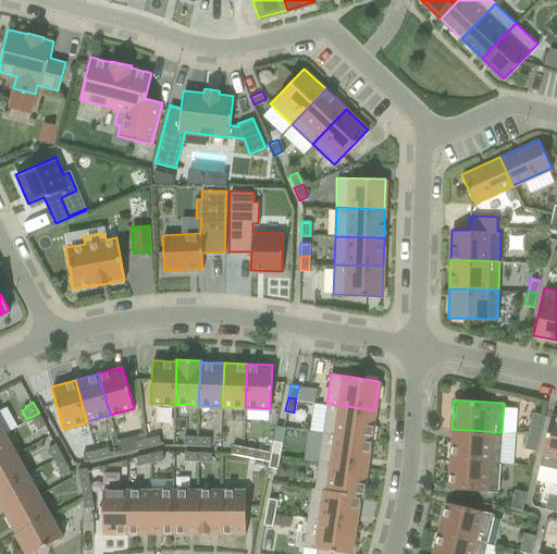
[(326,403),(322,432),(371,439),(374,410),(326,403)]
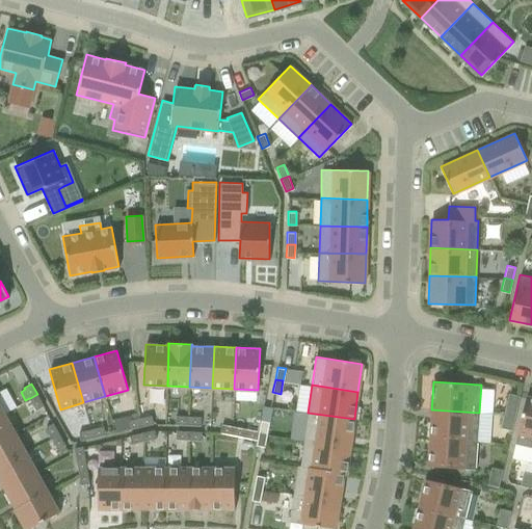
[(515,413),(520,395),(508,393),(505,410),(515,413)]
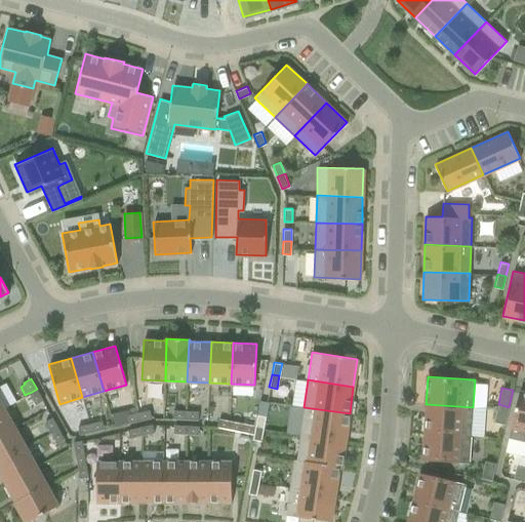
[(37,389),(30,393),(35,404),(43,400),(37,389)]
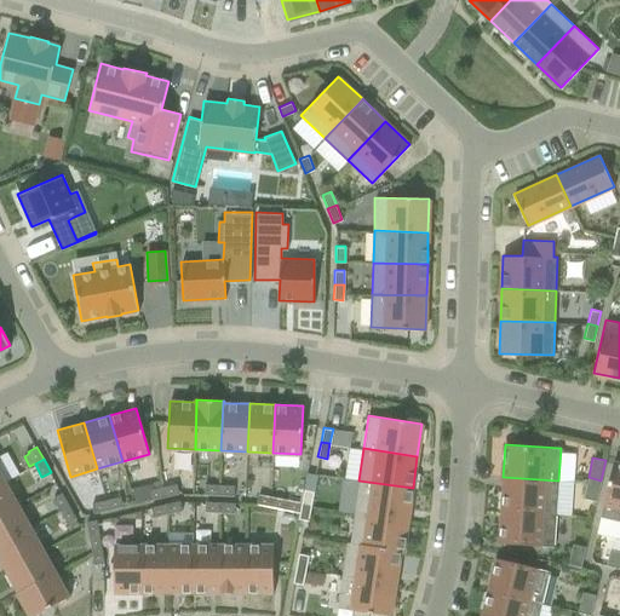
[(619,520),(619,464),(613,462),(601,516),(619,520)]
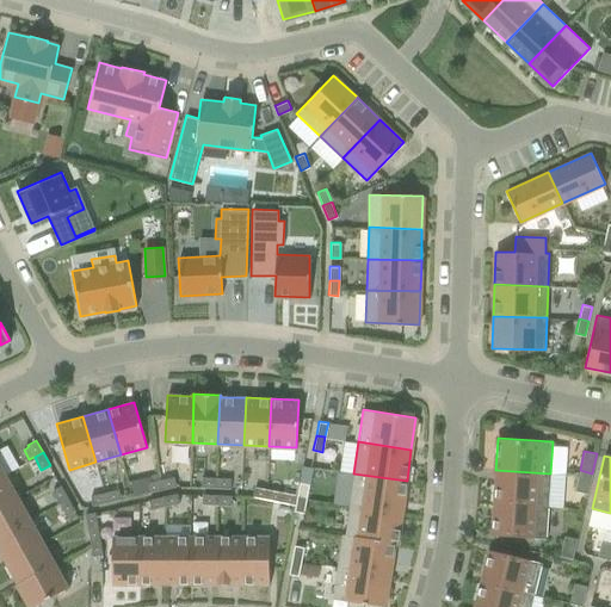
[(548,506),(550,474),(495,470),(495,471),(497,471),(494,502),(548,506)]
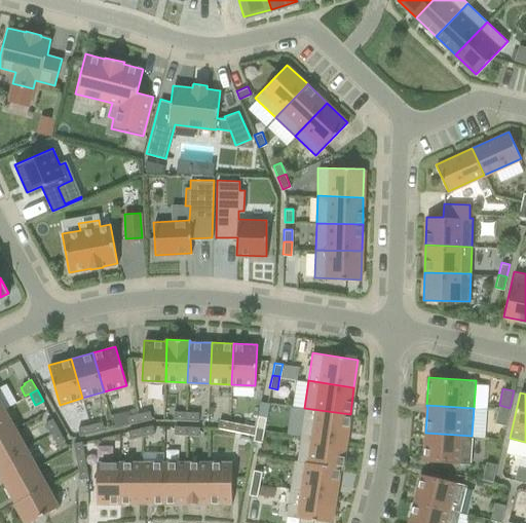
[(505,424),(510,408),(499,405),(495,422),(505,424)]
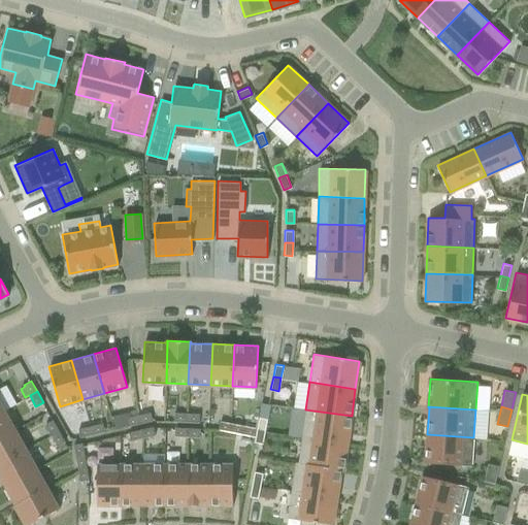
[(0,436),(15,429),(4,409),(0,412),(0,436)]
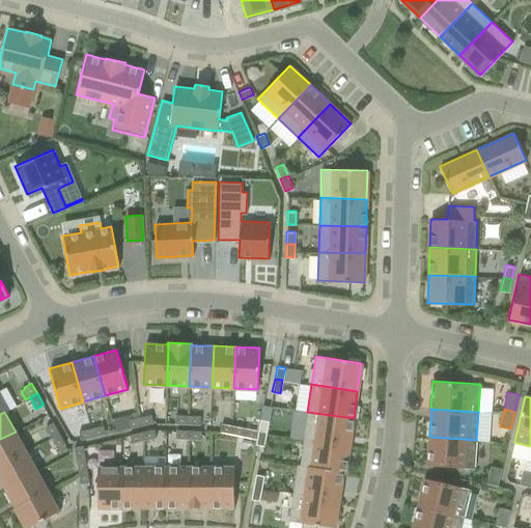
[(307,412),(303,439),(350,445),(354,418),(307,412)]
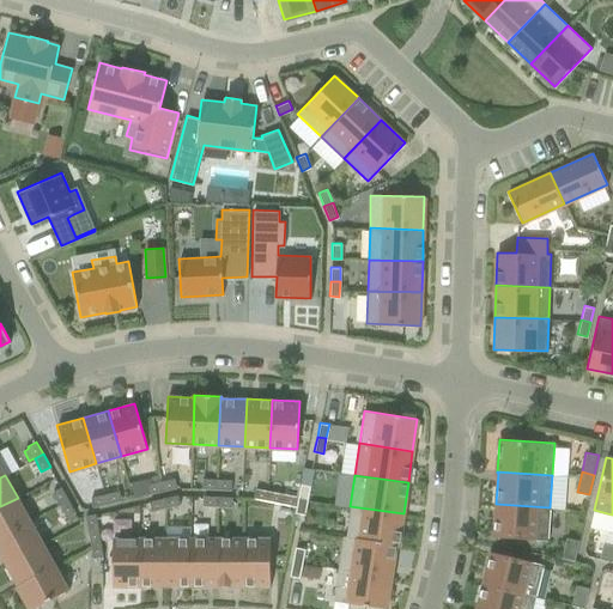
[(163,491),(176,487),(174,477),(161,481),(163,491)]
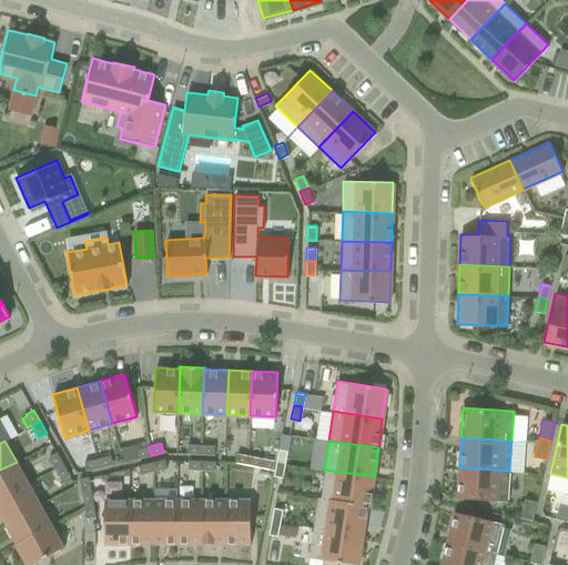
[(201,444),(188,444),(188,453),(201,453),(201,444)]
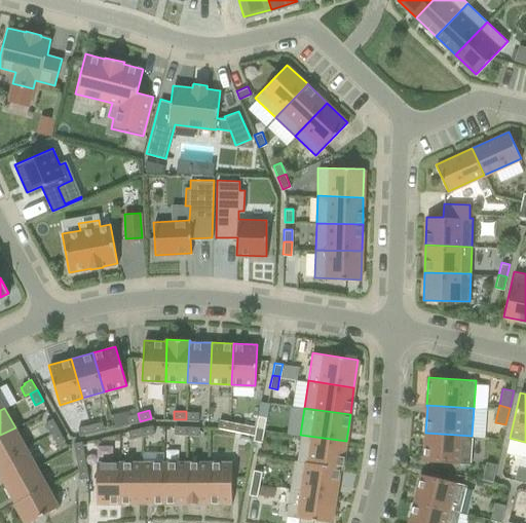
[(186,419),(198,420),(198,412),(186,411),(186,419)]
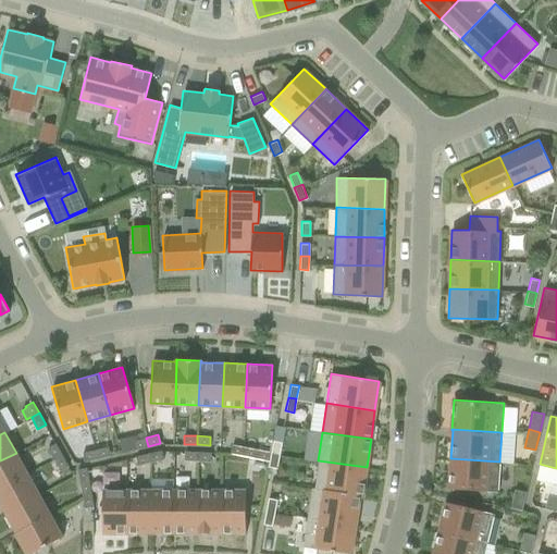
[(146,438),(133,440),(135,448),(148,446),(146,438)]
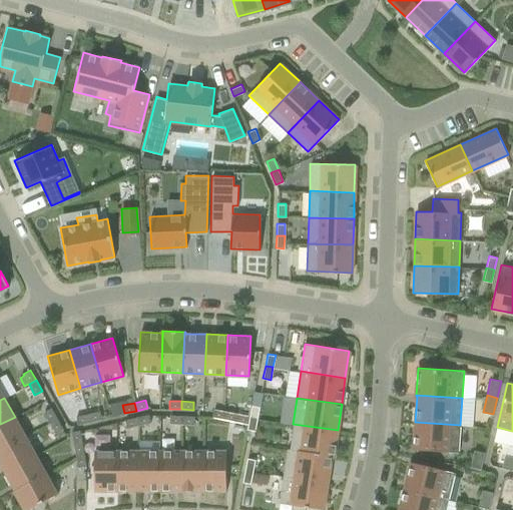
[(257,418),(260,406),(251,405),(249,415),(248,417),(257,418)]
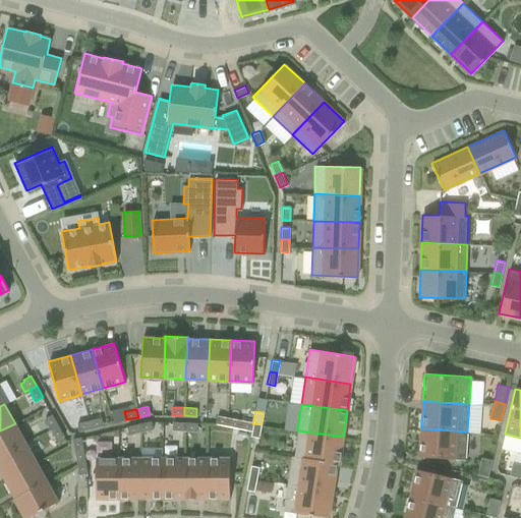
[(58,424),(52,413),(45,417),(51,428),(58,424)]
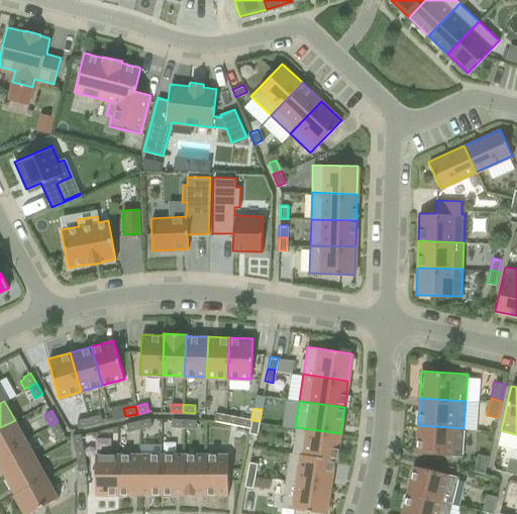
[(227,414),(215,411),(214,420),(226,422),(227,414)]
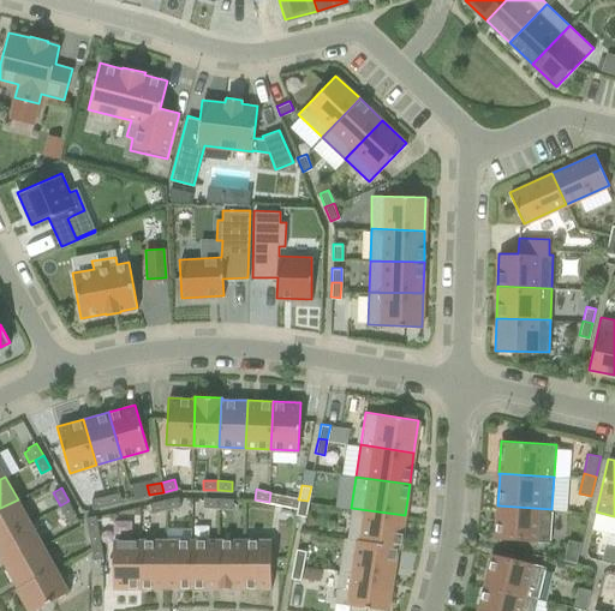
[(119,492),(105,495),(107,504),(121,502),(119,492)]
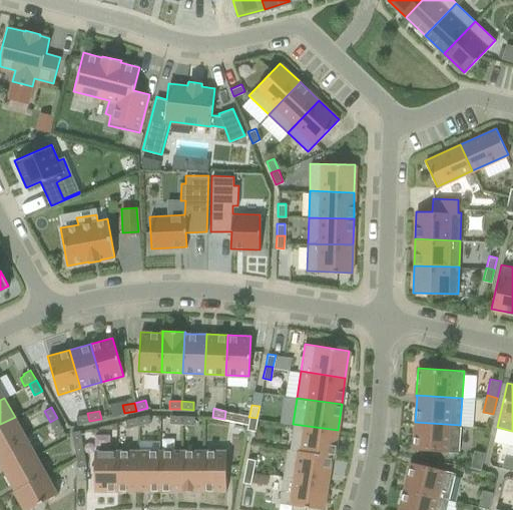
[(224,419),(235,421),(237,413),(225,411),(224,419)]
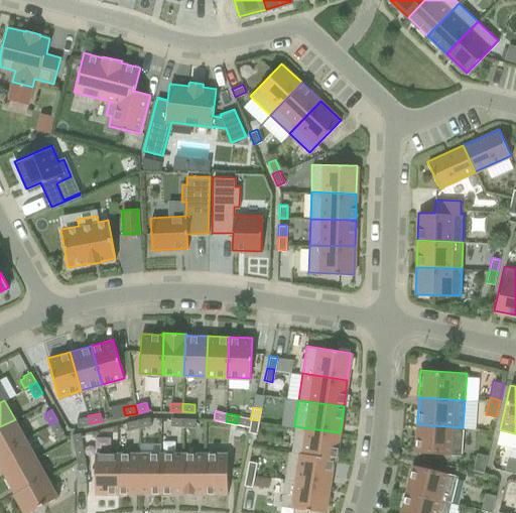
[(79,426),(90,423),(88,415),(77,418),(79,426)]
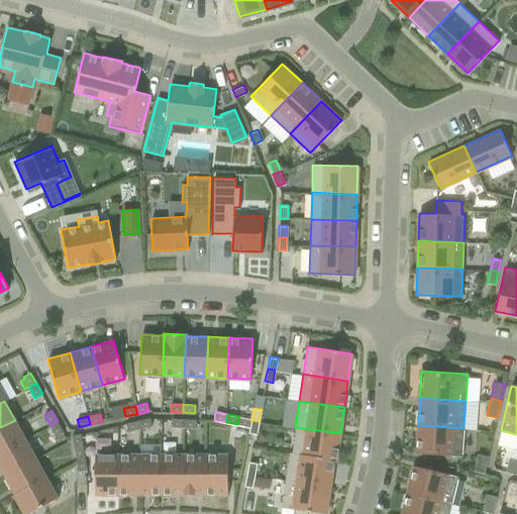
[(237,424),(249,427),(250,420),(251,418),(239,416),(237,424)]
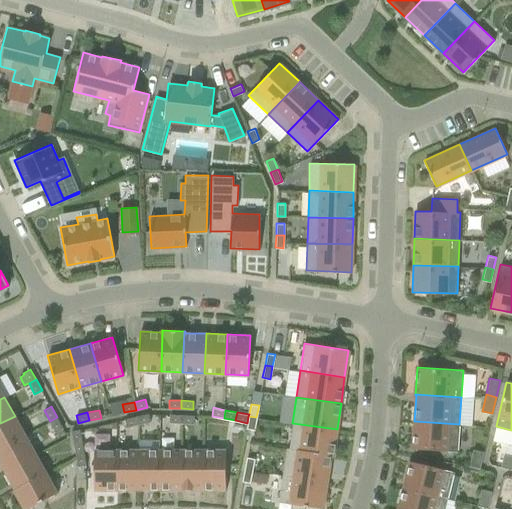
[(138,424),(150,421),(148,413),(136,416),(138,424)]
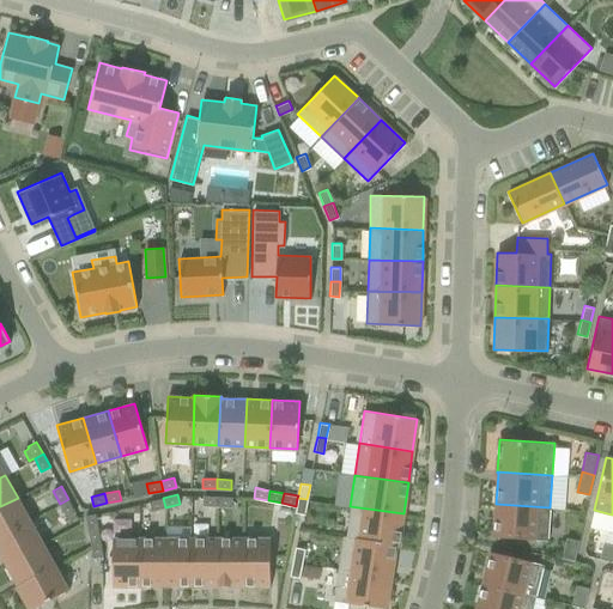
[(218,495),(204,495),(202,505),(217,506),(218,495)]
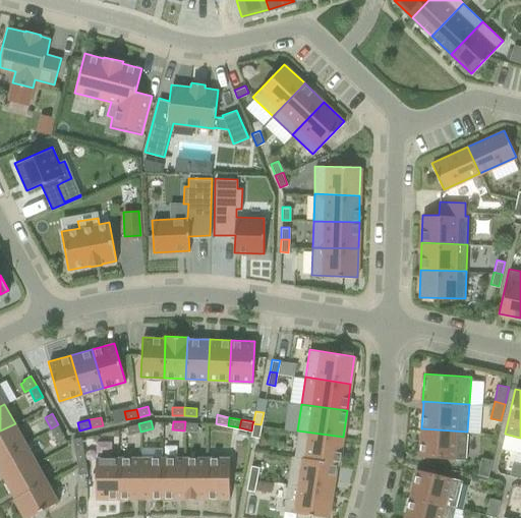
[(184,430),(196,430),(197,422),(185,421),(184,430)]
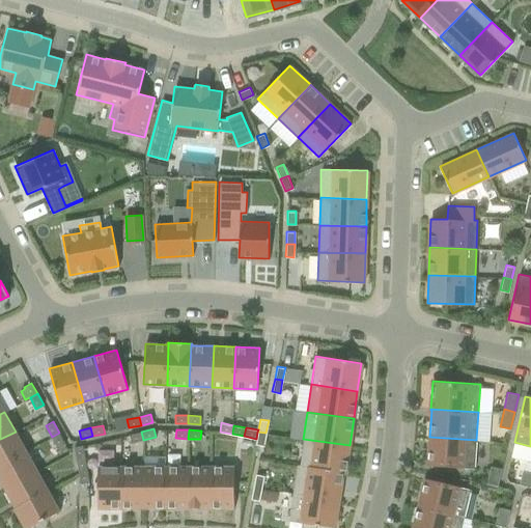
[(0,439),(0,465),(26,451),(16,432),(0,439)]
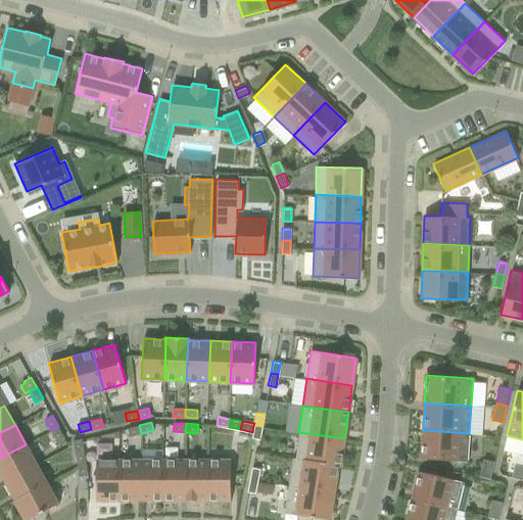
[(139,425),(127,427),(129,435),(141,433),(139,425)]
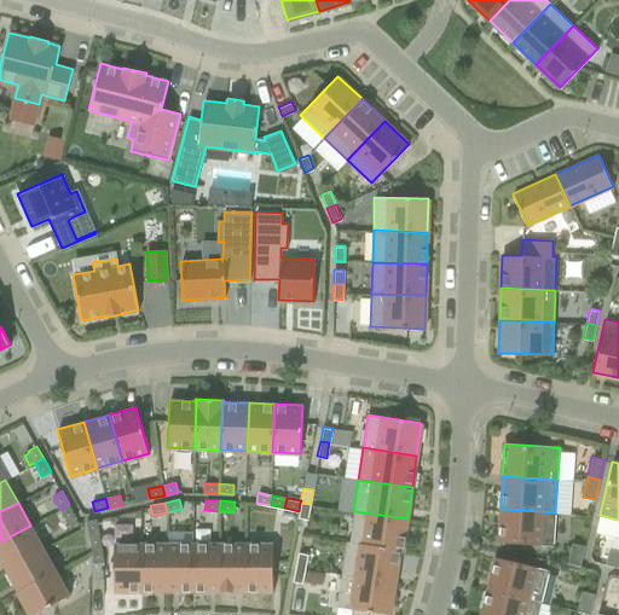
[(299,511),(298,517),(307,518),(310,504),(300,503),(299,511)]
